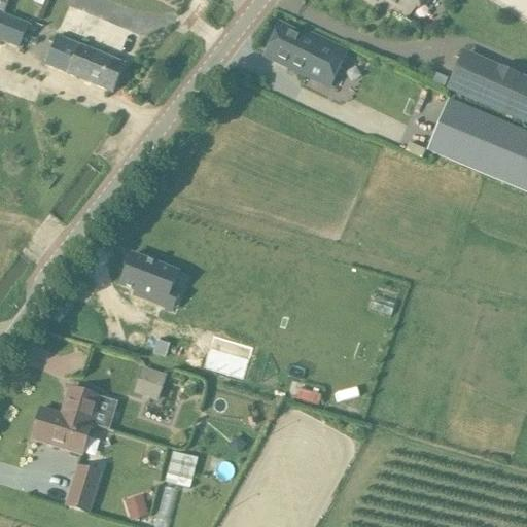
[(383,0),(409,15),(417,0),(372,0),(376,2),(377,0),(383,0)]
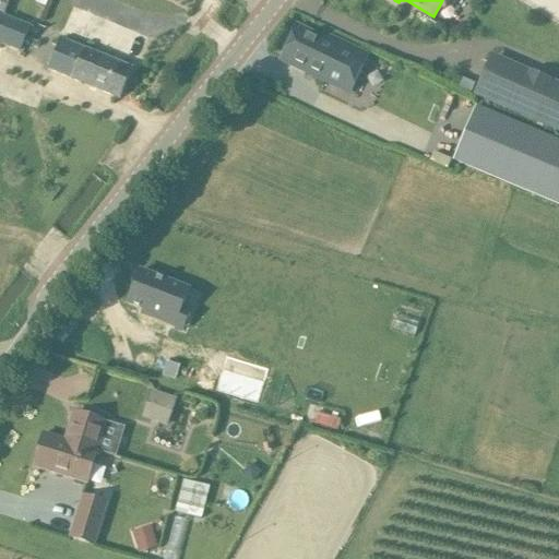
[(0,45),(20,54),(31,27),(0,14),(0,45)]
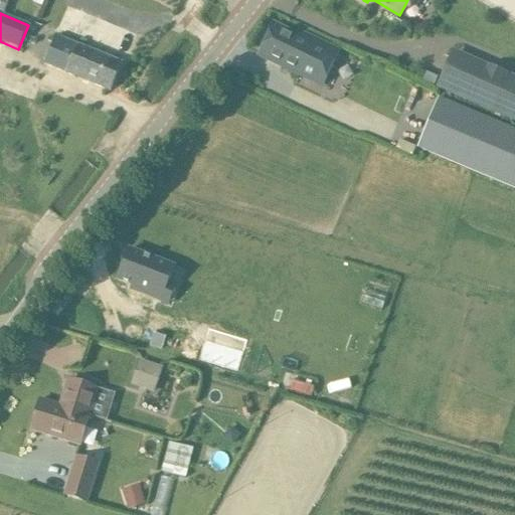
[(273,25),(259,56),(322,87),(339,51),(298,32),(296,36),(273,25)]
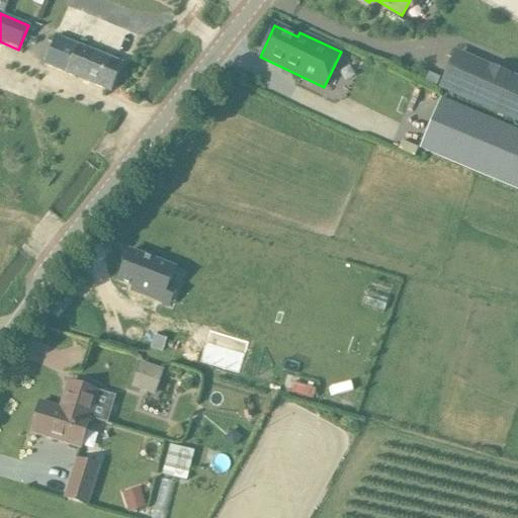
[(85,50),(56,37),(45,65),(66,74),(66,75),(111,93),(122,65),(85,50)]
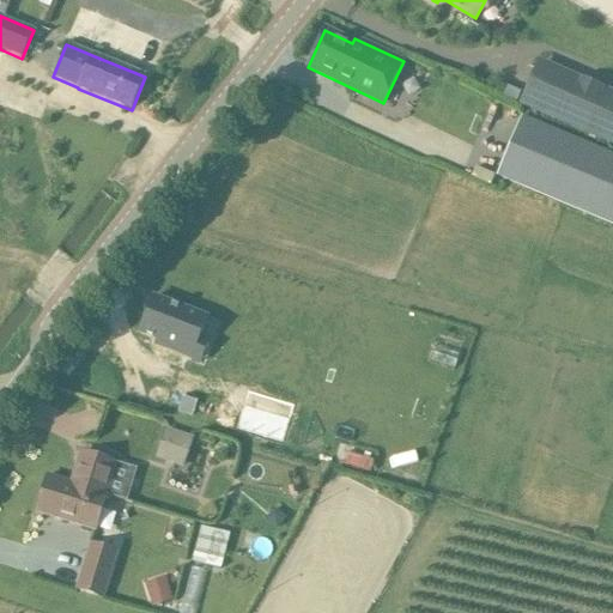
[(539,105),(538,110),(611,141),(612,134),(612,96),(601,91),(601,90),(582,80),(581,82),(554,71),(552,74),(536,68),(523,98),(539,105)]
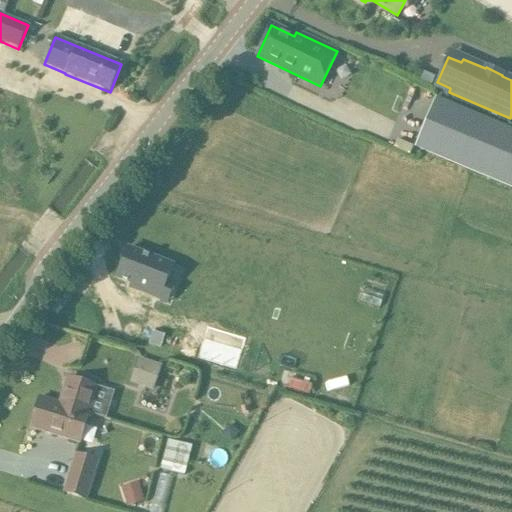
[(511,129),(436,97),(414,147),(511,188),(511,129)]
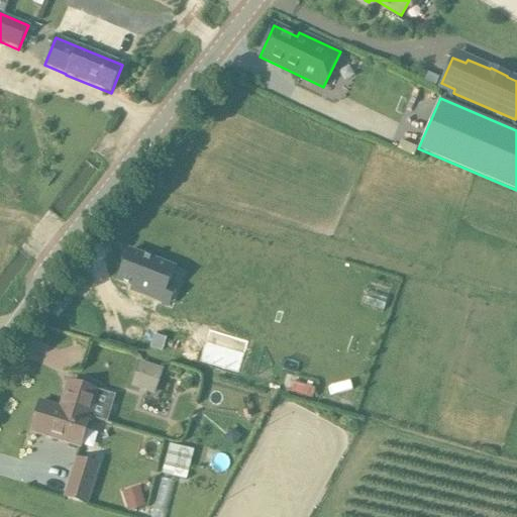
[(3,187),(0,194),(0,196),(6,199),(10,190),(3,187)]
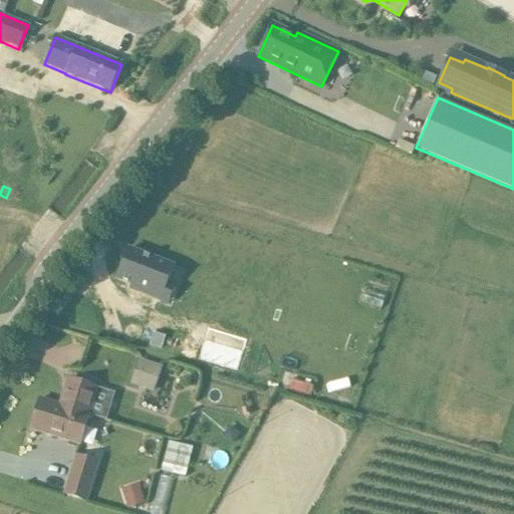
[(13,201),(17,192),(10,189),(6,198),(13,201)]
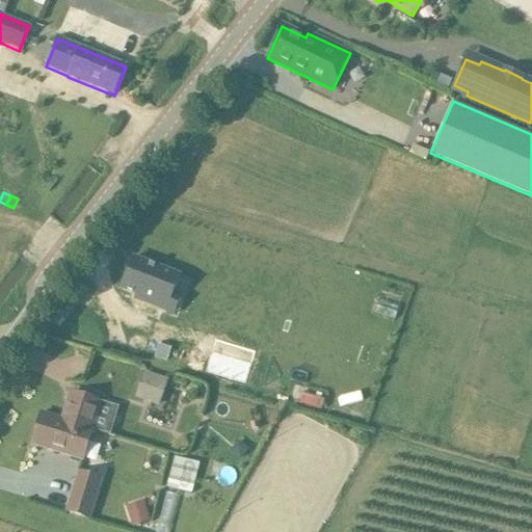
[(181,297),(174,294),(180,277),(133,259),(121,290),(136,296),(135,299),(141,302),(158,309),(174,315),(181,297)]
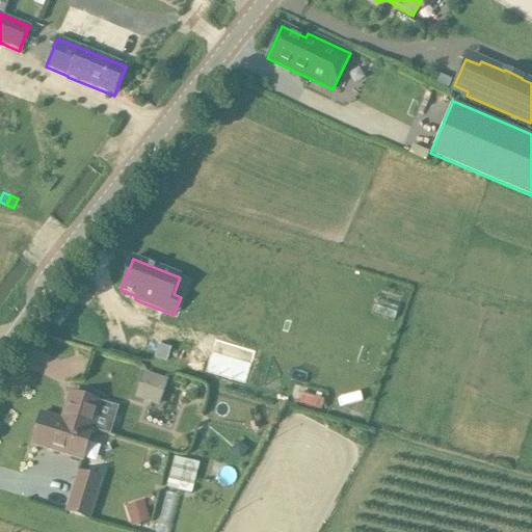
[(159,345),(156,357),(167,361),(171,348),(159,345)]
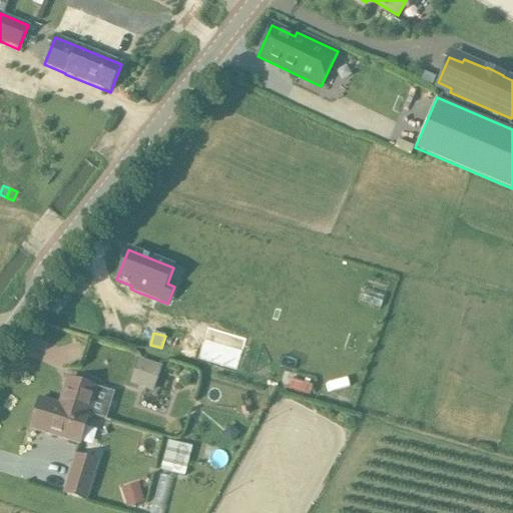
[(242,352),(204,339),(197,358),(235,371),(242,352)]
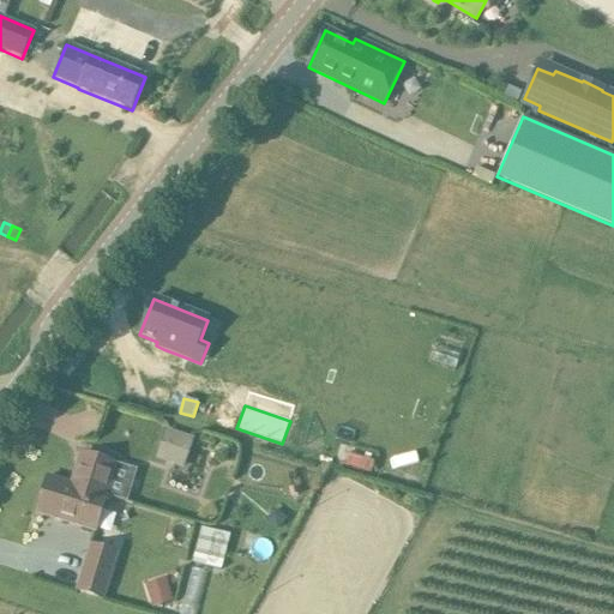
[(164,432),(156,457),(184,467),(192,441),(164,432)]
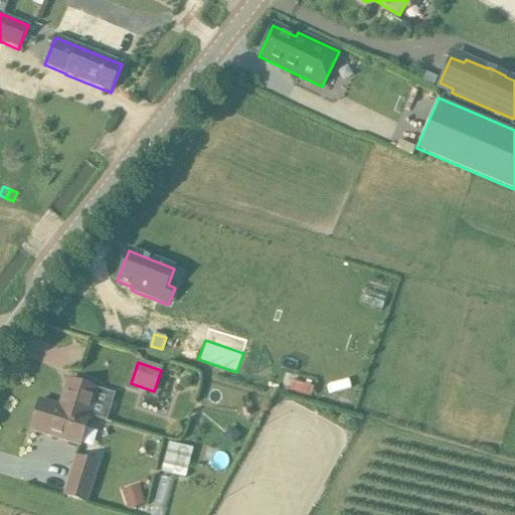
[(61,407),(88,415),(96,390),(93,389),(94,386),(92,385),(88,383),(83,382),(80,382),(79,385),(69,382),(61,407)]
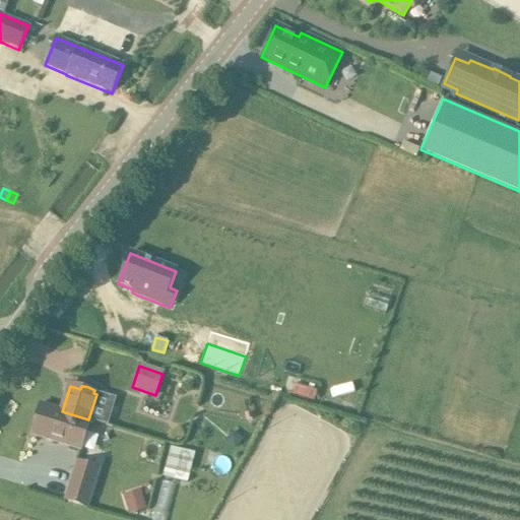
[(88,419),(62,411),(41,405),(34,427),(46,431),(43,439),(80,450),(89,419),(88,419)]
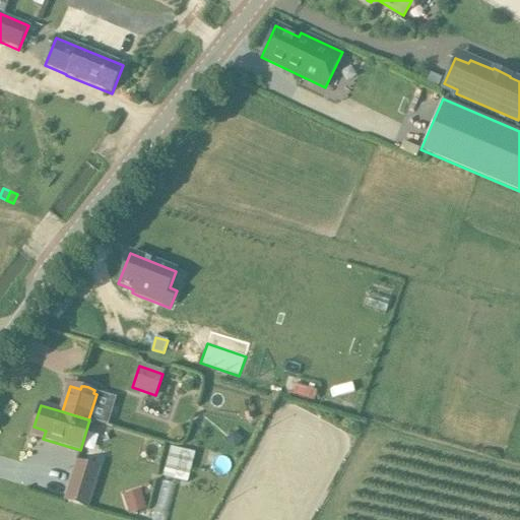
[(232,433),(224,445),(236,452),(243,441),(232,433)]
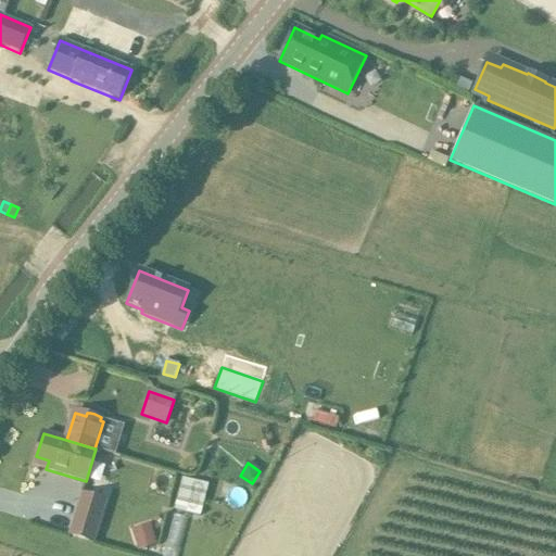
[(172,508),(200,516),(209,483),(180,476),(172,508)]
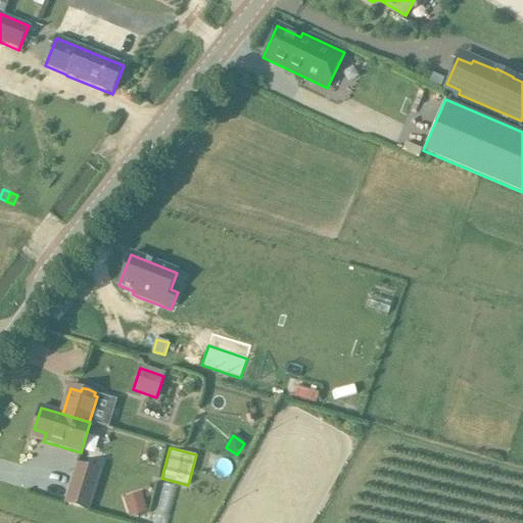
[(101,471),(77,464),(64,505),(89,513),(101,471)]
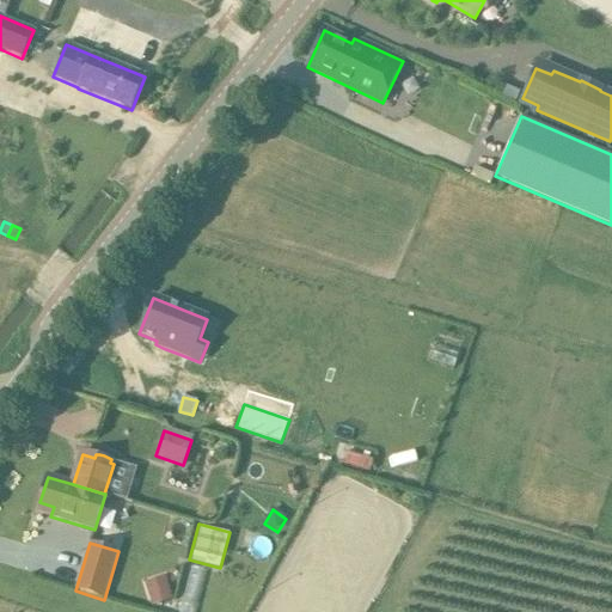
[(181,611),(200,611),(208,569),(189,567),(181,611)]
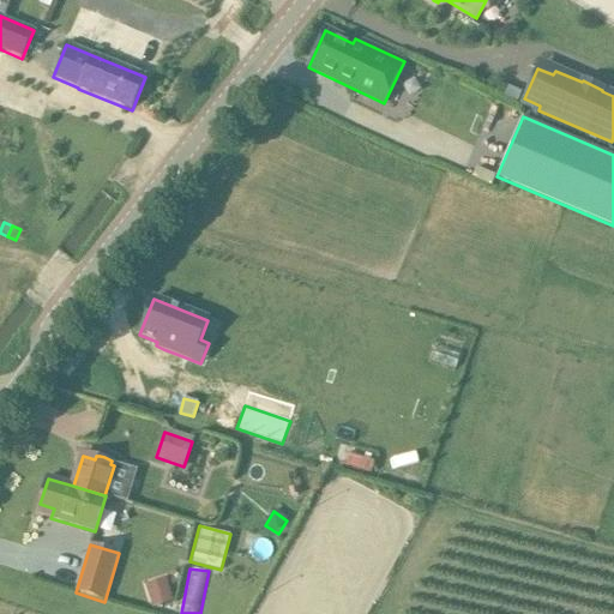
[(166,581),(145,587),(152,611),(173,605),(166,581)]
